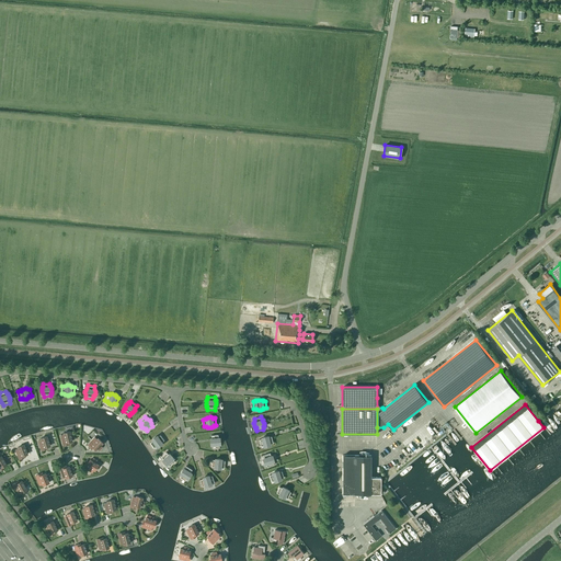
[(441,428),(434,421),(430,424),(436,433),(441,428)]
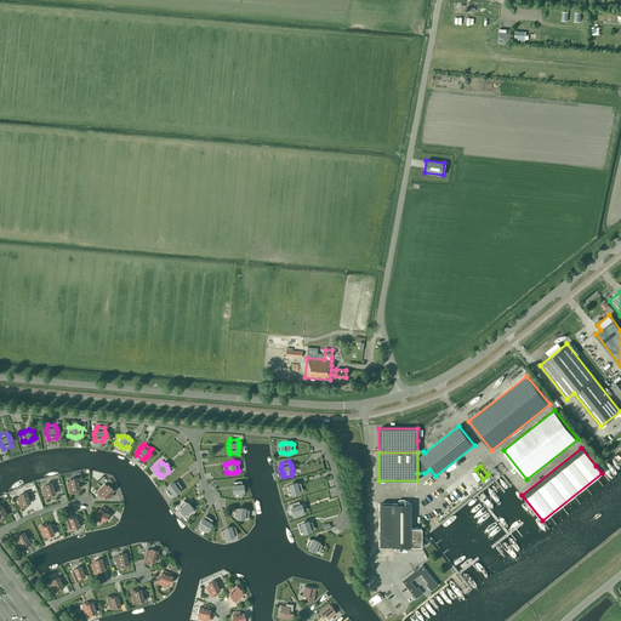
[(70,480),(67,482),(69,493),(77,491),(77,489),(80,488),(79,485),(83,485),(81,480),(78,482),(78,478),(70,479),(70,480)]
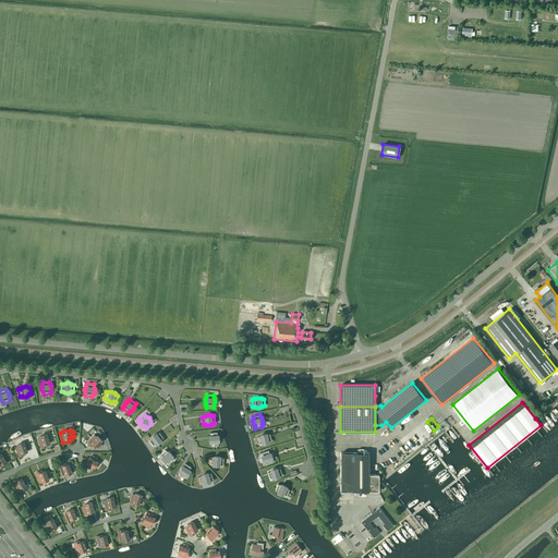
[(209,438),(209,439),(209,440),(209,443),(210,443),(211,446),(218,445),(218,441),(219,441),(219,439),(219,438),(219,437),(218,435),(217,435),(217,432),(209,433),(210,436),(209,436),(209,438)]
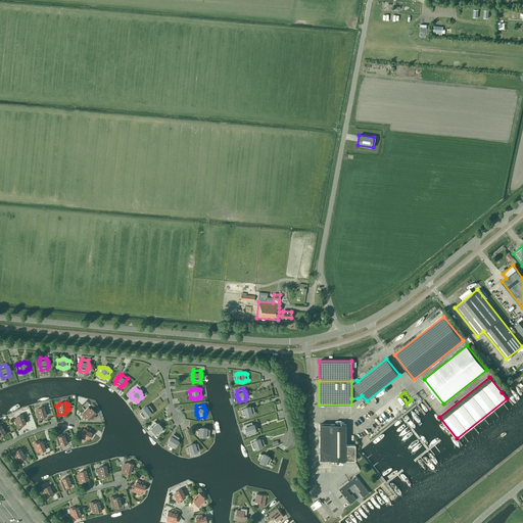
[(142,411),(140,413),(143,418),(145,416),(146,417),(148,416),(149,415),(150,415),(151,413),(151,412),(153,411),(149,406),(147,407),(146,407),(144,407),(143,408),(142,409),(141,410),(142,411)]
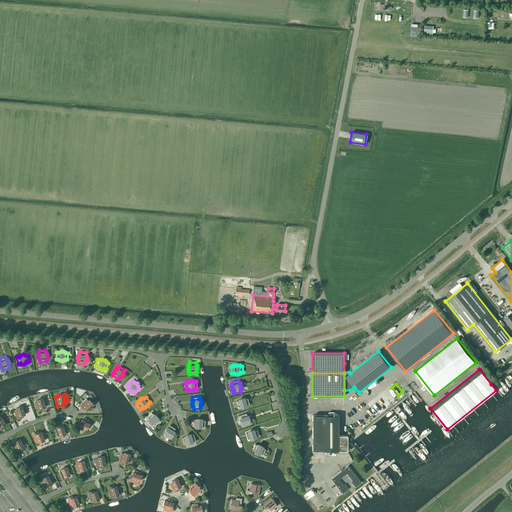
[(37,401),(35,402),(37,411),(43,409),(43,407),(45,407),(45,405),(47,404),(46,400),(44,401),(43,398),(37,400),(37,401)]
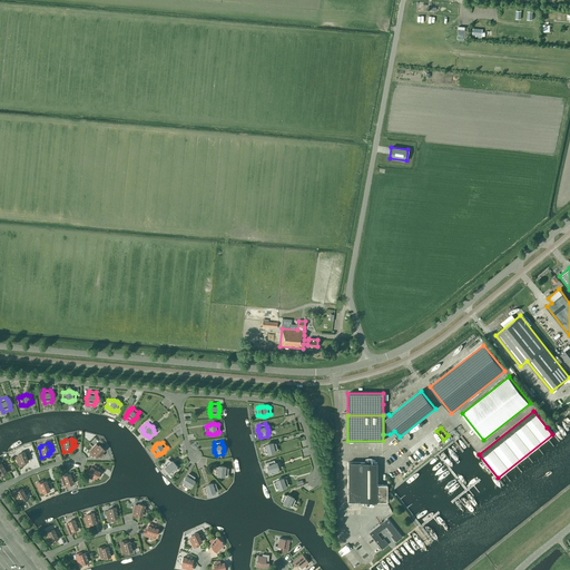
[(266,445),(263,446),(265,453),(267,452),(267,453),(268,453),(271,453),(272,453),(273,453),(274,452),(275,451),(277,450),(275,443),(273,444),(273,443),(272,443),(271,443),(268,443),(267,443),(266,444),(266,445)]
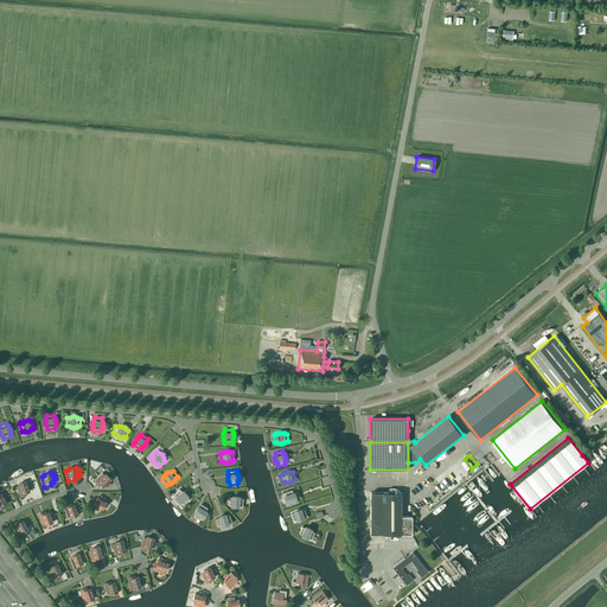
[(451,481),(443,472),(438,477),(445,486),(451,481)]
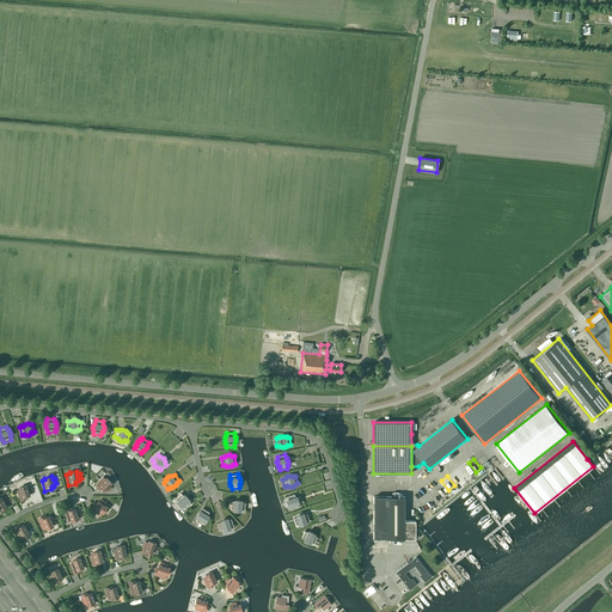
[(105,479),(103,477),(96,484),(101,490),(102,489),(104,491),(106,489),(109,491),(111,488),(110,485),(112,483),(106,478),(105,479)]
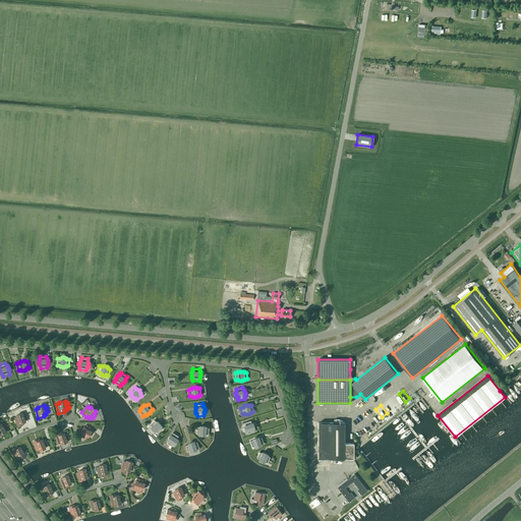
[(17,416),(14,417),(17,426),(23,424),(22,422),(25,421),(24,419),(27,418),(25,415),(23,416),(22,413),(16,415),(17,416)]
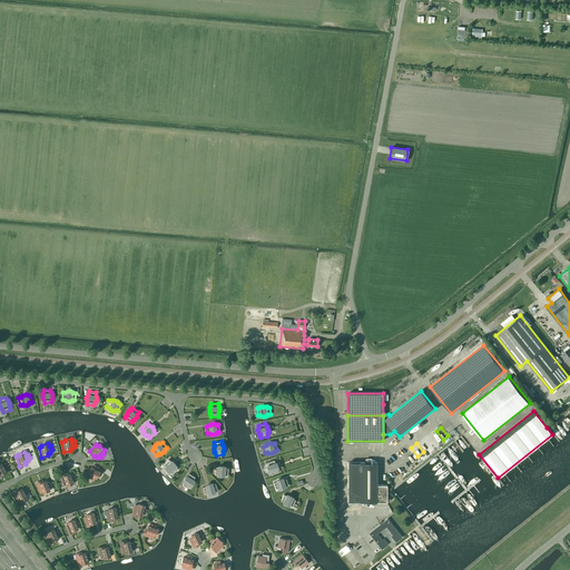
[(168,459),(164,464),(166,467),(165,467),(166,469),(167,470),(168,471),(169,472),(170,472),(170,471),(173,473),(177,469),(176,467),(176,465),(175,464),(175,463),(174,462),(172,461),(170,461),(168,459)]
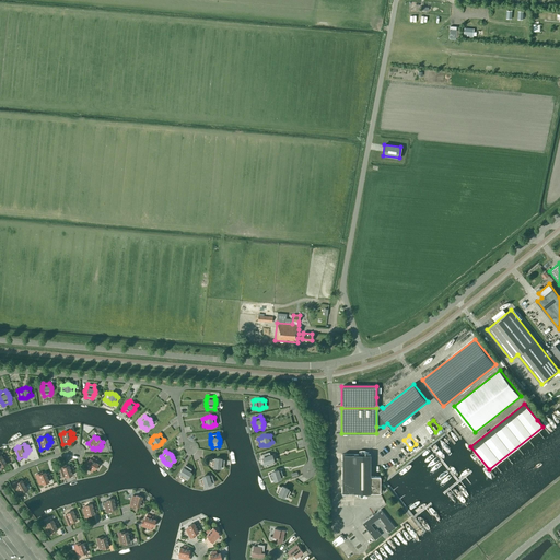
[(269,452),(263,454),(264,456),(263,457),(263,459),(264,461),(264,462),(265,464),(266,464),(267,466),(273,464),(272,462),(273,461),(273,458),(272,457),(272,456),(271,454),(270,454),(269,452)]
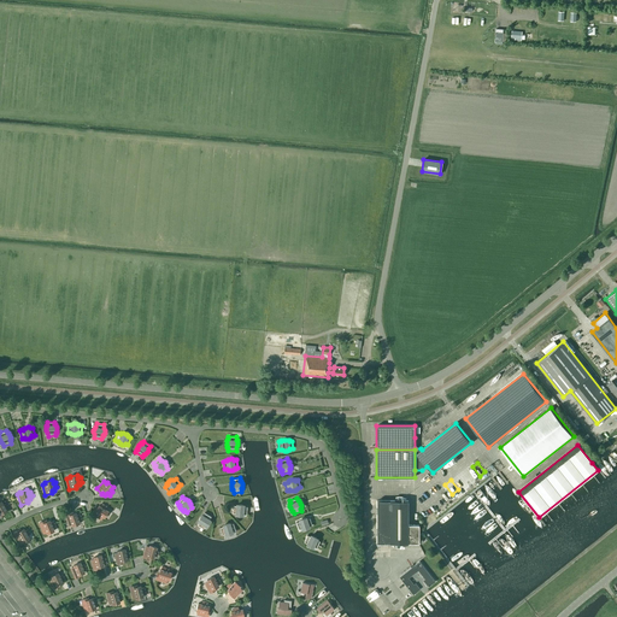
[(407,500),(376,500),(376,542),(418,542),(418,524),(407,524),(407,500)]
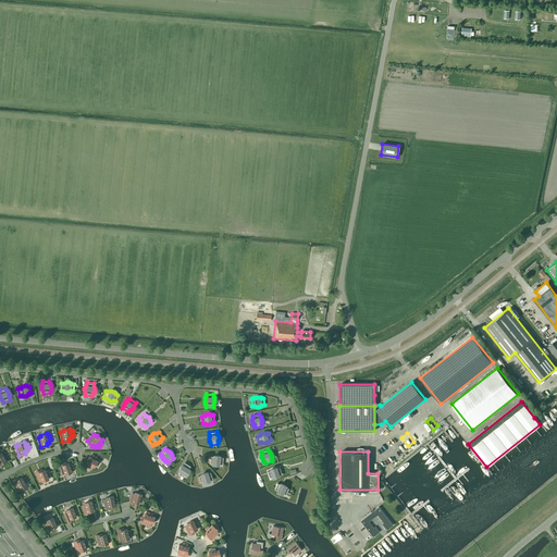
[(83,463),(90,469),(93,466),(94,467),(98,461),(95,459),(96,457),(93,455),(91,457),(89,456),(87,459),(86,458),(83,463)]
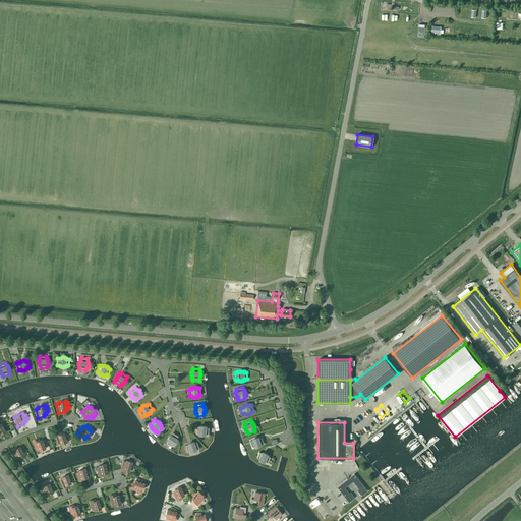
[(196,426),(196,432),(198,433),(199,435),(200,435),(201,435),(204,435),(206,435),(206,433),(208,435),(209,427),(206,427),(206,426),(204,425),(203,425),(201,425),(199,426),(196,426)]
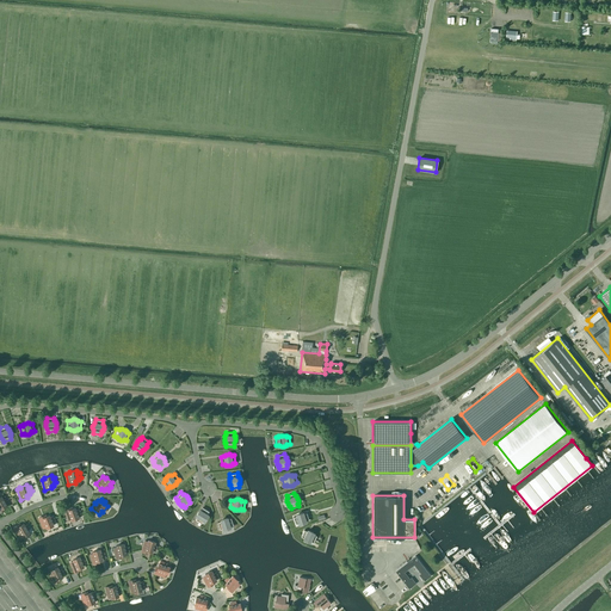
[(65,510),(68,520),(72,519),(72,520),(79,518),(78,514),(80,513),(79,510),(76,510),(75,508),(72,508),(72,507),(65,510)]
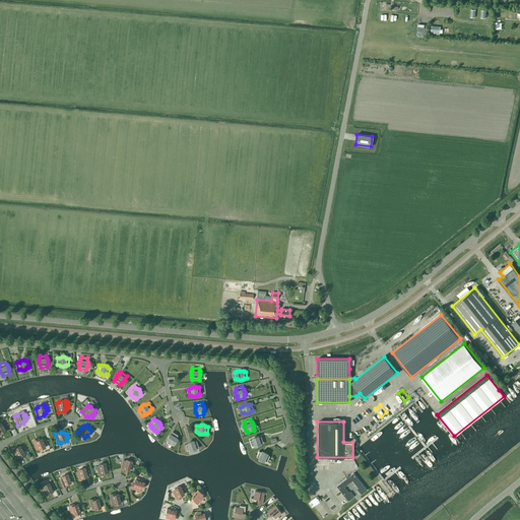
[(168,440),(167,442),(172,446),(173,443),(174,444),(174,443),(176,442),(176,441),(177,440),(177,438),(178,435),(173,432),(171,434),(170,434),(169,436),(168,436),(168,438),(167,439),(167,440),(168,440)]
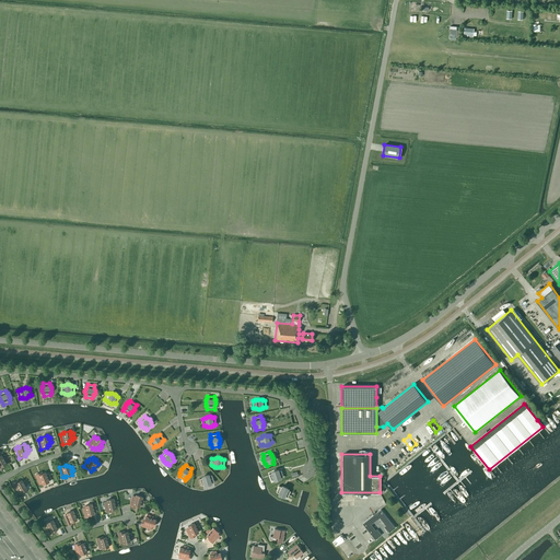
[(271,473),(269,474),(271,480),(273,479),(273,480),(275,480),(277,480),(278,480),(279,479),(280,478),(281,478),(280,477),(283,477),(281,469),(278,470),(276,470),(275,470),(273,470),(271,471),(271,473)]
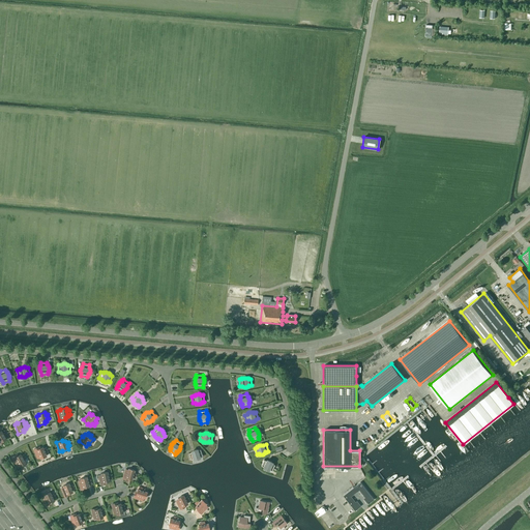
[(33,449),(37,458),(40,457),(40,458),(47,455),(45,452),(48,451),(46,448),(43,449),(42,447),(39,448),(39,447),(33,449)]
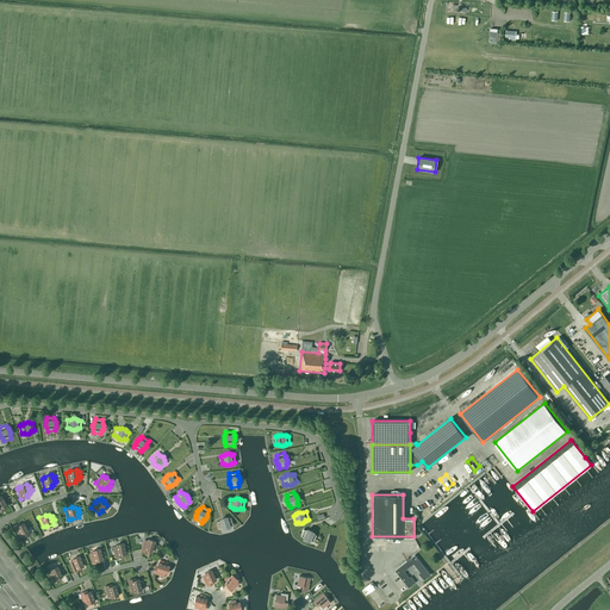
[(221,521),(217,521),(219,529),(223,528),(225,528),(226,528),(228,528),(230,526),(232,524),(230,517),(228,518),(228,517),(226,517),(224,517),(223,517),(222,518),(221,520),(219,520),(221,521)]
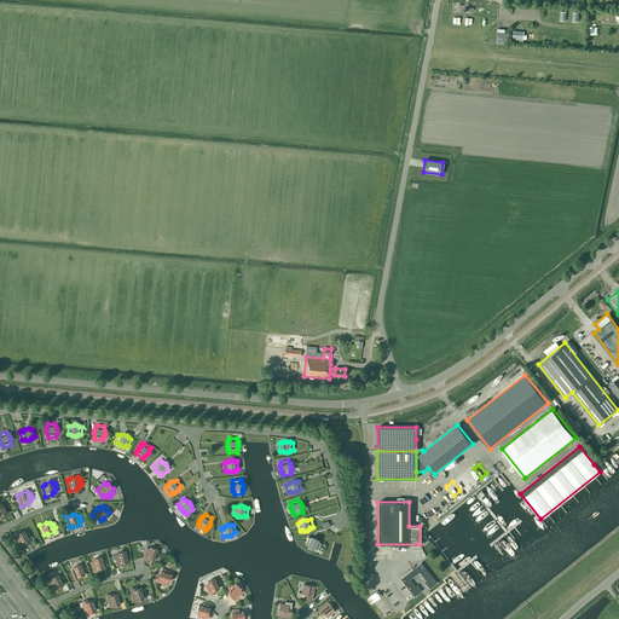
[(19,531),(13,534),(19,544),(22,542),(23,544),(29,541),(28,537),(30,536),(28,531),(25,532),(24,531),(21,532),(19,531)]
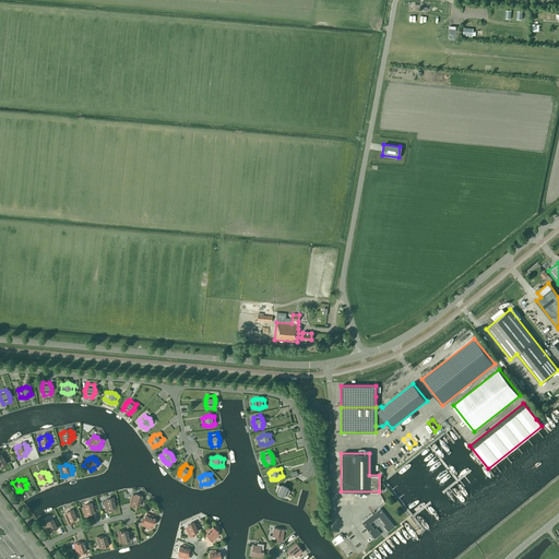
[(278,485),(275,491),(277,492),(280,495),(281,495),(282,496),(284,496),(284,495),(287,497),(289,490),(287,489),(287,488),(286,487),(285,486),(284,486),(282,485),(281,485),(281,486),(278,485)]
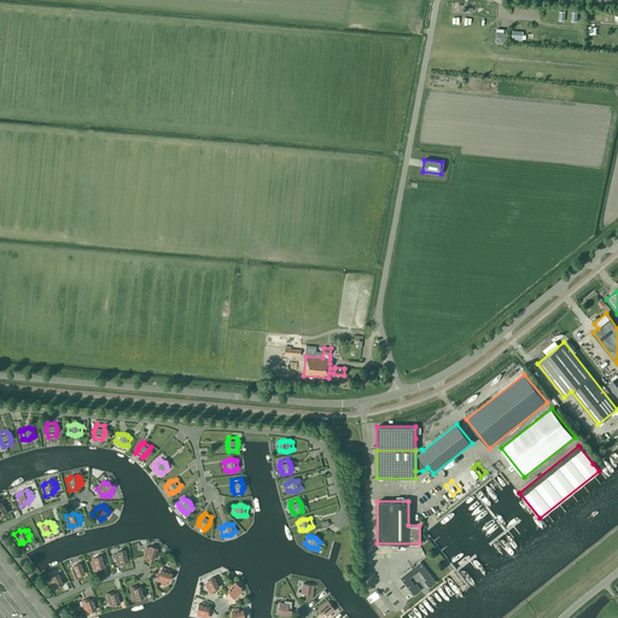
[(150,548),(146,547),(143,558),(146,558),(147,557),(153,559),(155,557),(157,558),(158,553),(156,552),(157,548),(150,546),(150,548)]
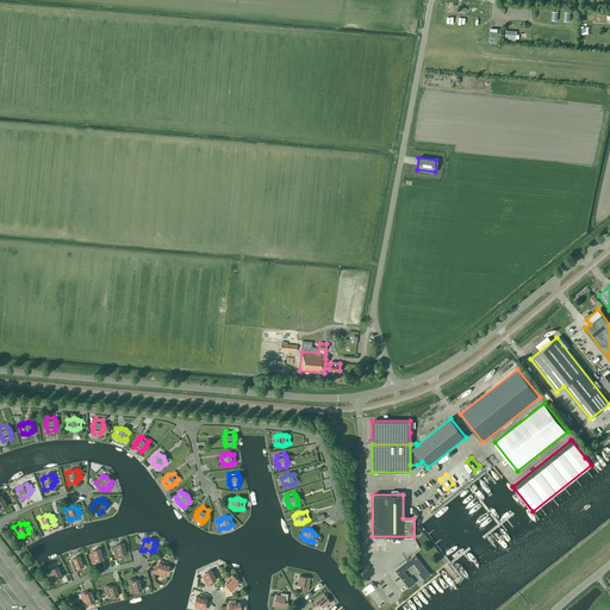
[(117,546),(113,547),(116,558),(119,556),(119,555),(126,553),(125,551),(128,551),(128,546),(124,547),(124,543),(117,545),(117,546)]
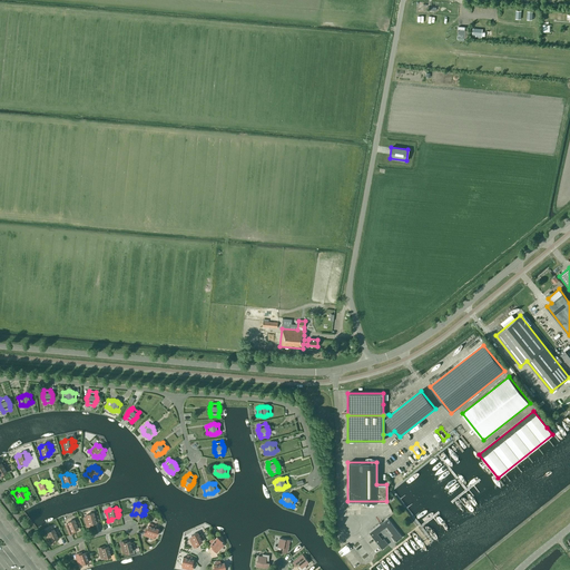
[(87,516),(84,517),(87,527),(90,526),(89,524),(96,522),(95,520),(98,520),(97,516),(95,516),(94,512),(87,514),(87,516)]
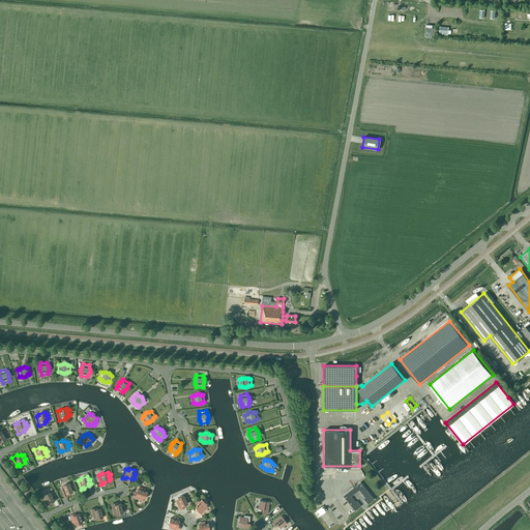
[(374,499),(360,481),(343,496),(355,510),(360,506),(357,502),(356,503),(351,496),(359,490),(365,498),(364,499),(367,504),(374,499)]
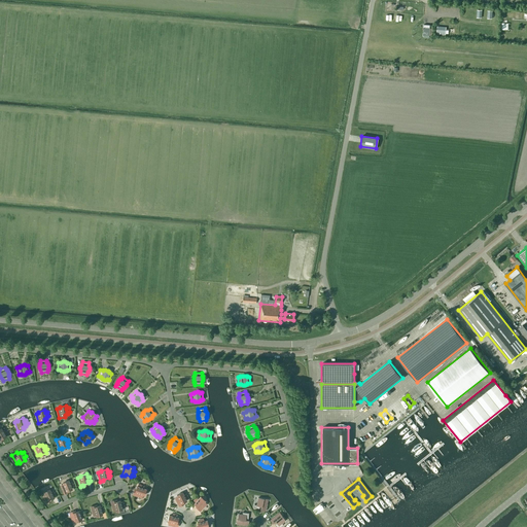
[(64,484),(61,485),(64,494),(67,493),(67,491),(72,489),(71,487),(73,486),(72,483),(70,483),(69,481),(63,483),(64,484)]
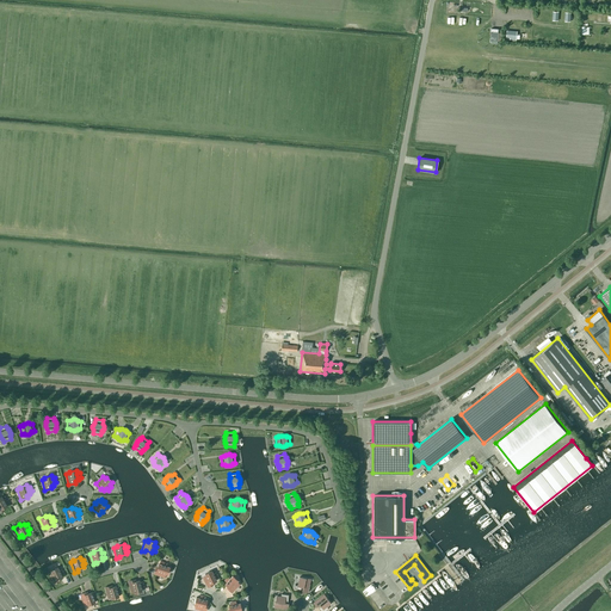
[(156,571),(155,569),(154,573),(165,576),(165,573),(167,574),(170,567),(166,566),(167,563),(162,562),(161,565),(159,563),(156,571)]
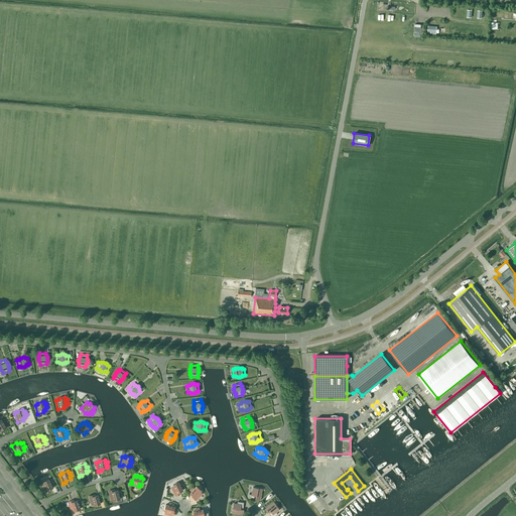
[(43,483),(41,485),(45,493),(47,491),(47,490),(52,487),(51,486),(53,485),(52,481),(50,482),(48,479),(43,482),(43,483)]
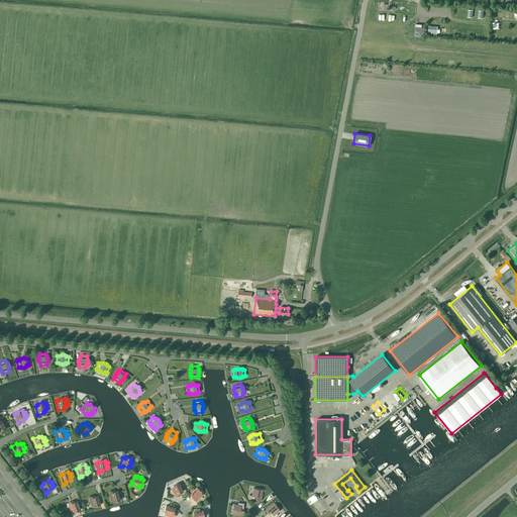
[(172,488),(176,497),(179,495),(178,494),(183,491),(182,489),(185,488),(183,485),(181,486),(179,483),(174,486),(175,487),(172,488)]
